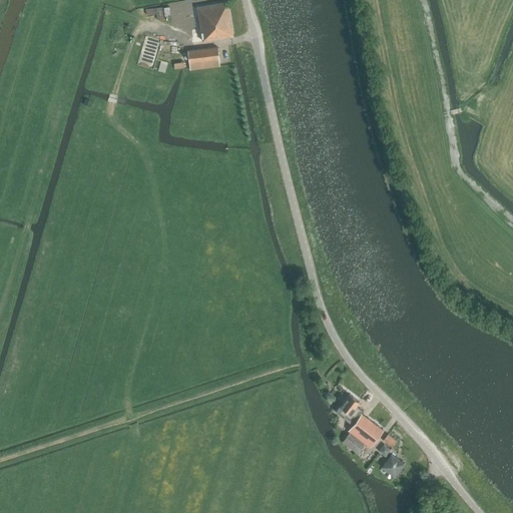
[(202,41),(232,36),(227,2),(203,6),(203,1),(196,2),(197,7),(202,41)]
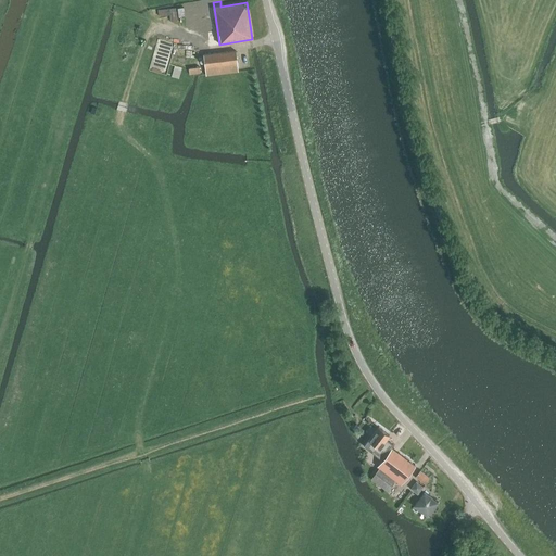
[(178,20),(177,12),(176,7),(158,10),(159,16),(169,14),(171,22),(178,20)]
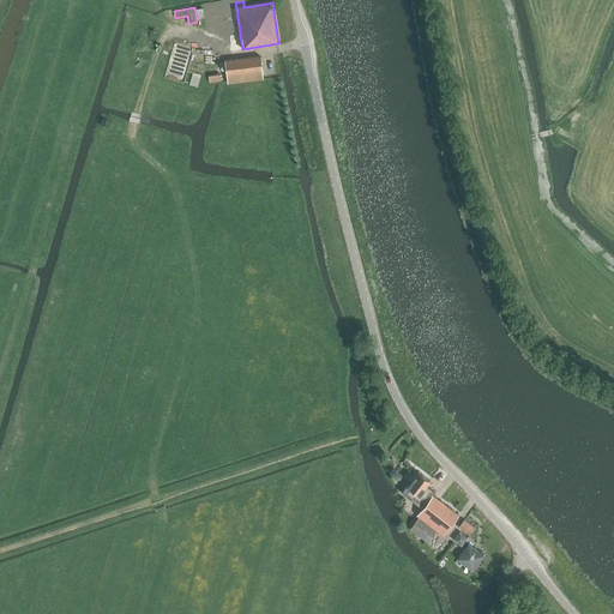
[(169,65),(186,70),(191,52),(175,47),(169,65)]
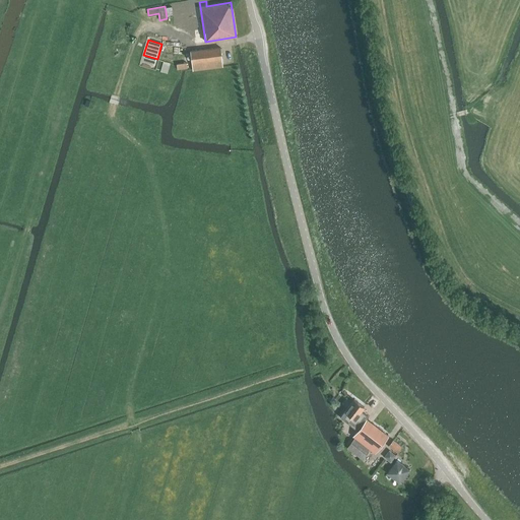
[(193,70),(222,66),(220,48),(190,51),(193,70)]
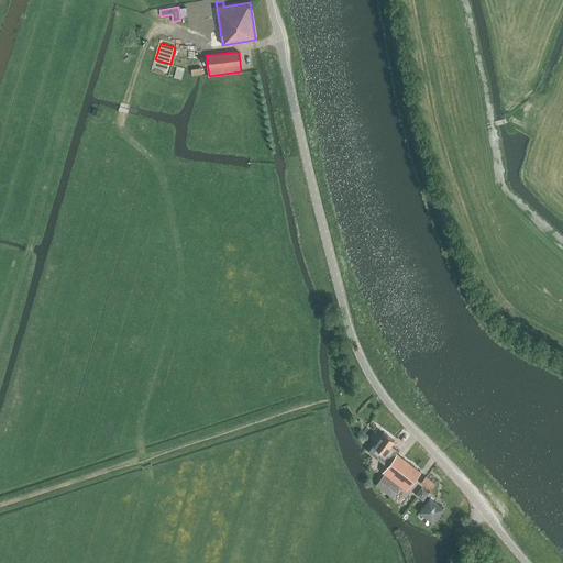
[(183,79),(185,68),(178,66),(175,77),(183,79)]
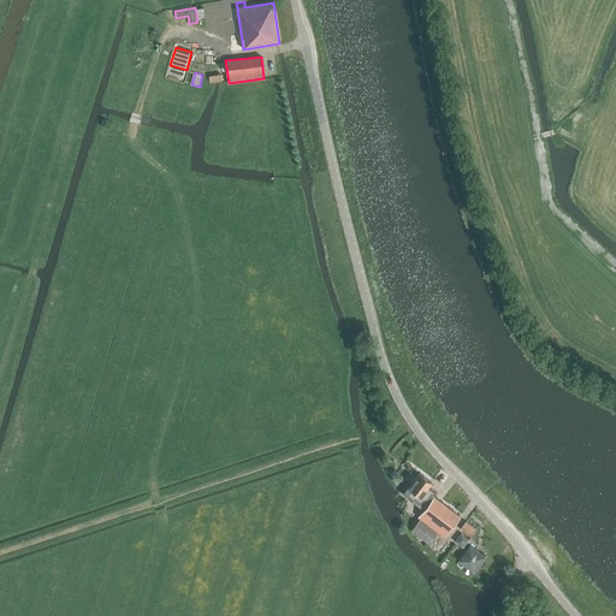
[(446,535),(460,517),(434,497),(437,493),(428,487),(431,483),(419,473),(406,492),(403,495),(424,511),(421,515),(446,535)]
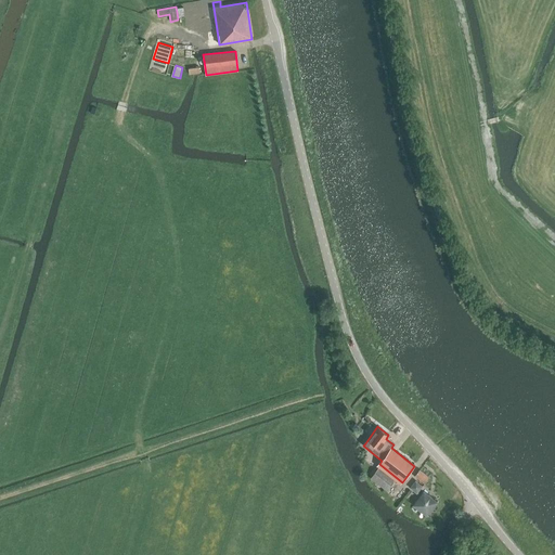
[(391,485),(395,479),(379,467),(375,473),(371,478),(387,490),(391,485)]
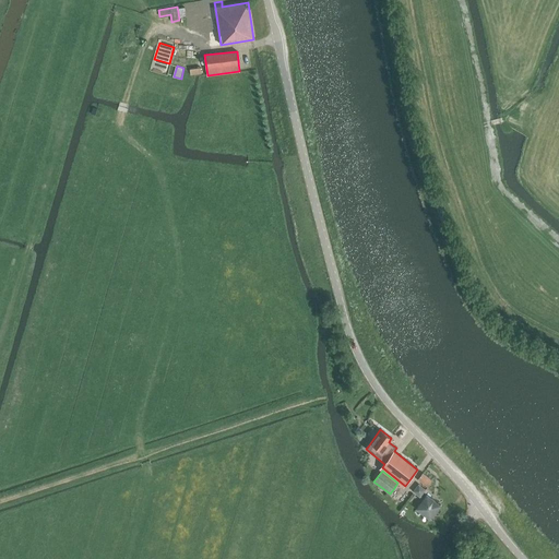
[(432,480),(424,473),(423,473),(417,479),(428,487),(432,480)]
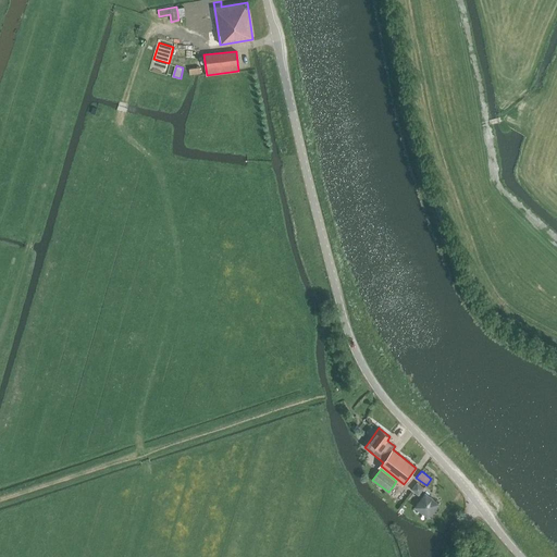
[(417,483),(411,490),(418,495),(423,489),(417,483)]
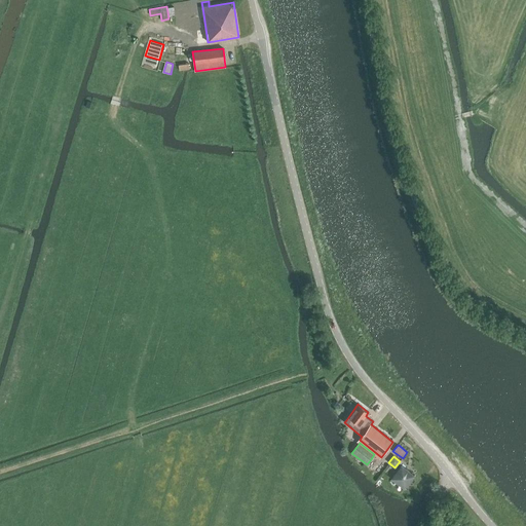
[(416,477),(404,464),(392,477),(404,488),(416,477)]
